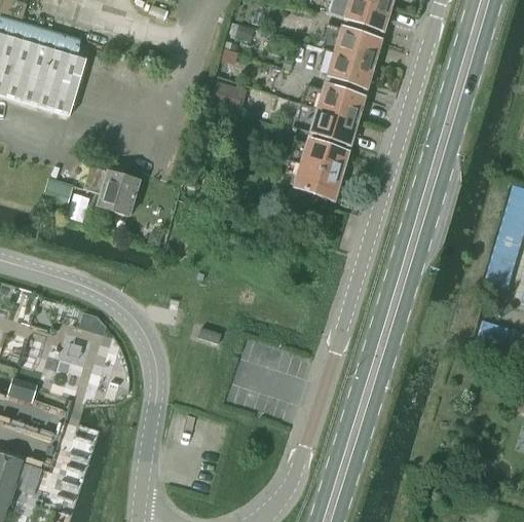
[(0,0),(0,94),(71,115),(87,59),(0,32),(0,0)]
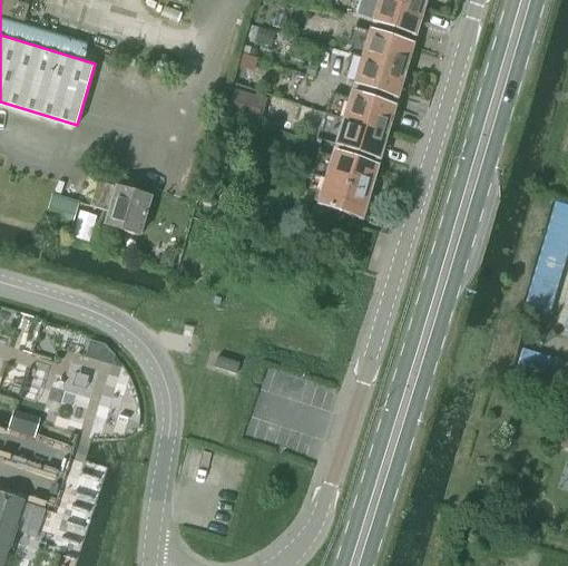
[(378,0),(373,17),(418,29),(424,6),(405,0),(378,0)]
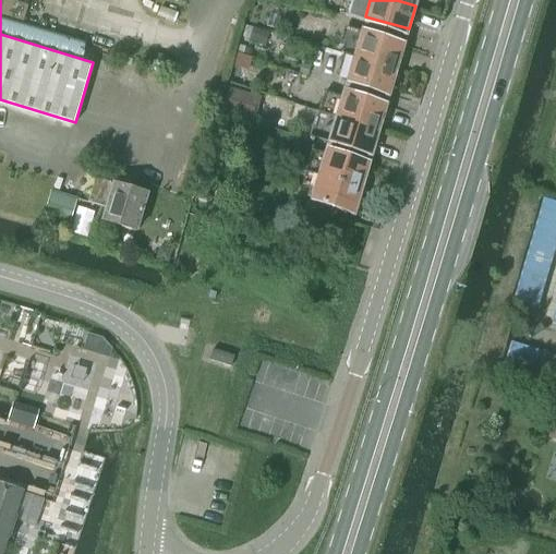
[(354,51),(398,64),(405,40),(362,28),(354,51)]
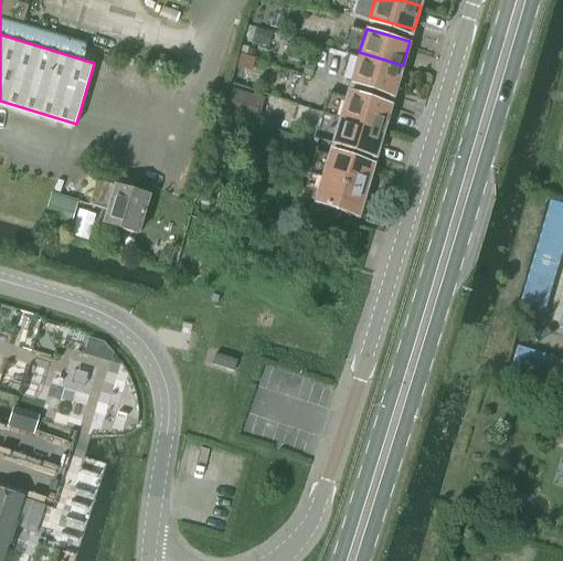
[(403,65),(359,52),(352,78),(395,91),(403,65)]
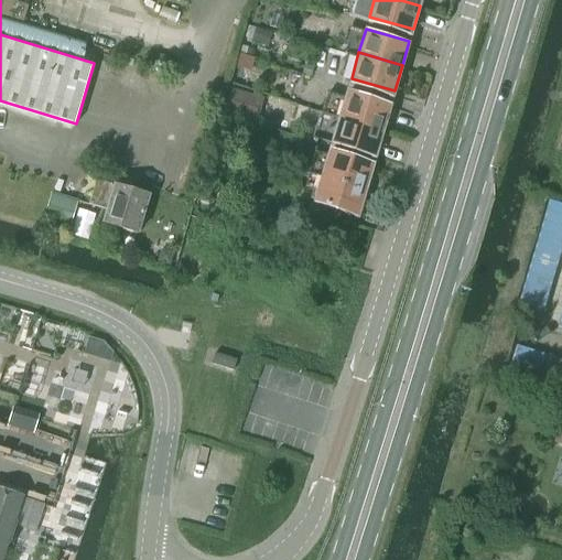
[(341,115),(382,128),(390,101),(348,89),(341,115)]
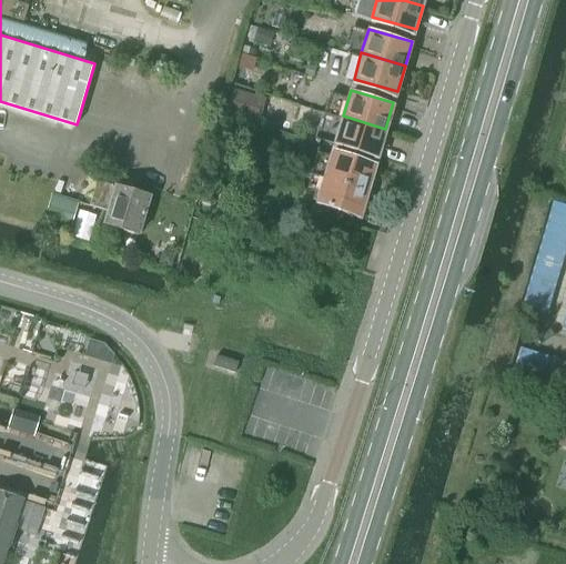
[(385,129),(343,116),(336,139),(378,152),(385,129)]
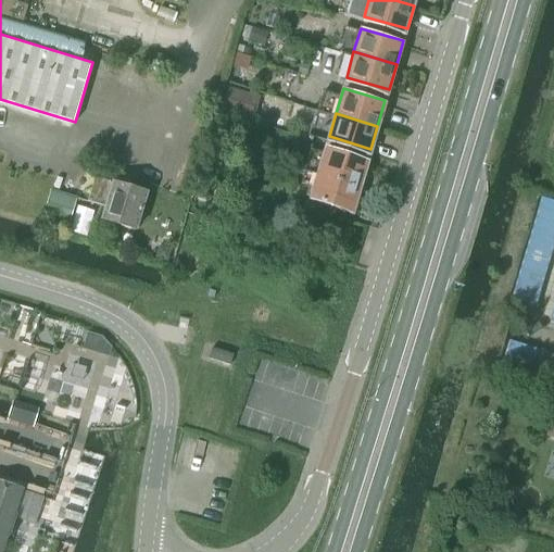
[(318,172),(361,184),(367,160),(326,148),(318,172)]
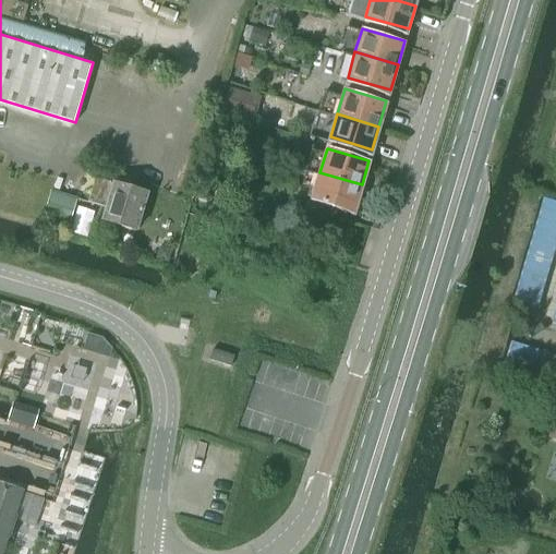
[(362,184),(319,172),(312,197),(354,209),(362,184)]
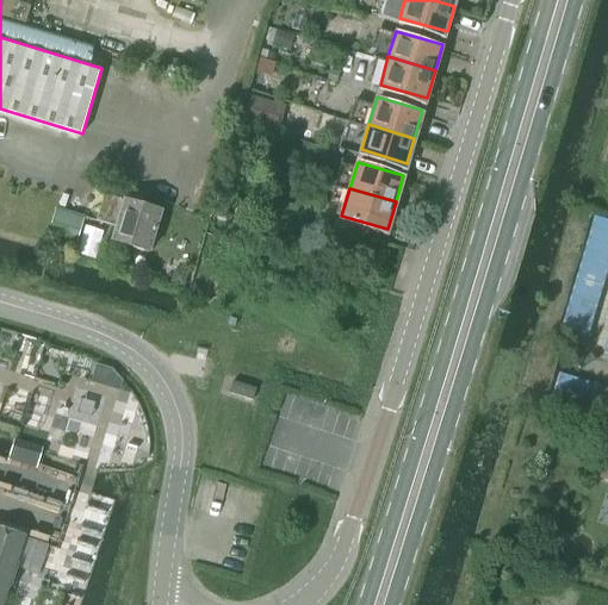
[(162,209),(105,192),(97,218),(115,224),(111,237),(150,249),(162,209)]
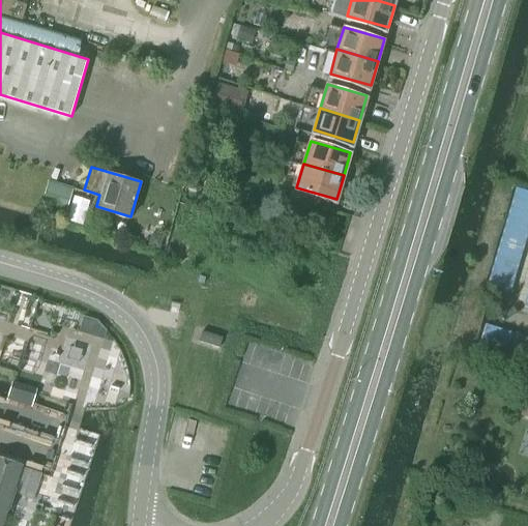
[(66,210),(74,185),(48,178),(40,203),(66,210)]
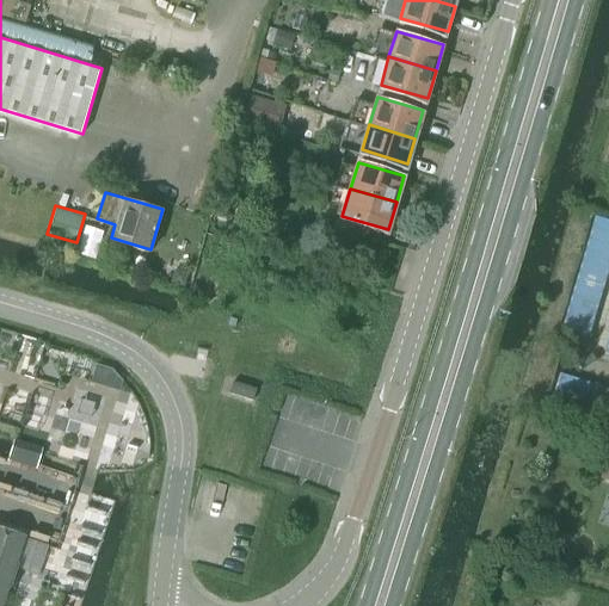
[(234,378),(231,389),(254,396),(258,385),(234,378)]
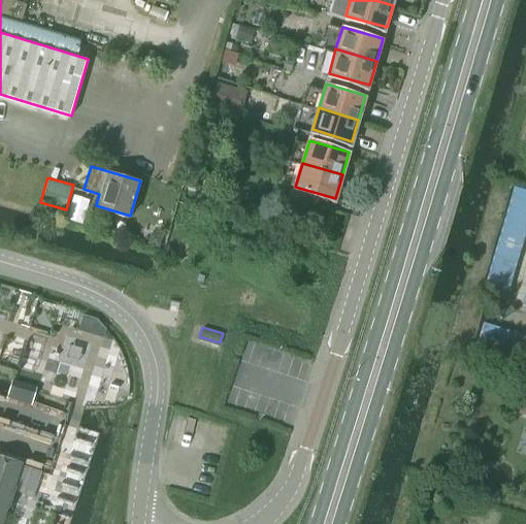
[(0,523),(2,523),(22,463),(0,455),(0,523)]
